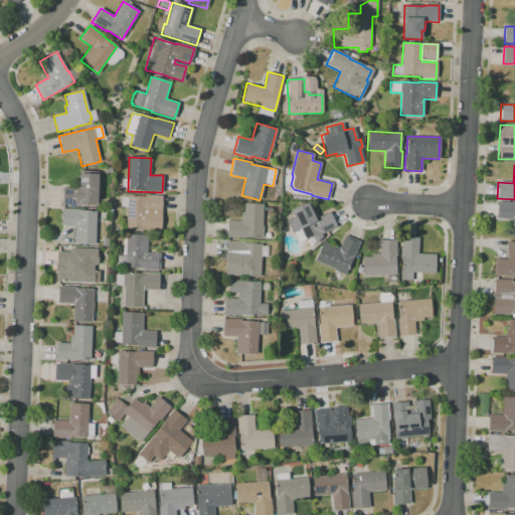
[(97,205),(79,205),(79,206),(61,205),(62,188),(78,188),(78,173),(98,174),(97,205)]
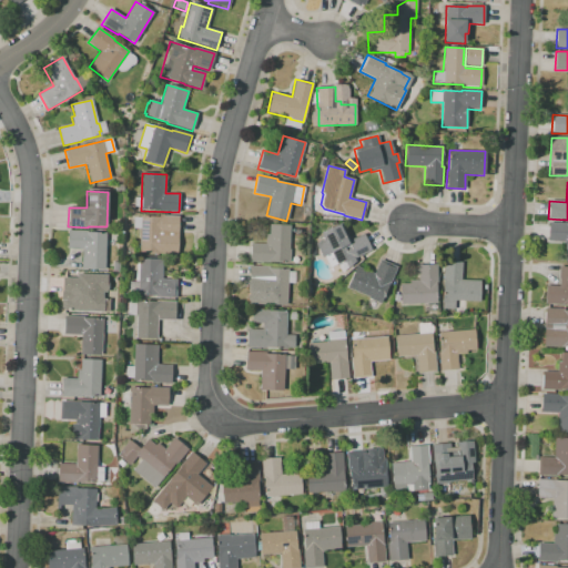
[(176,254),(139,253),(141,215),(159,216),(159,215),(179,216),(176,254)]
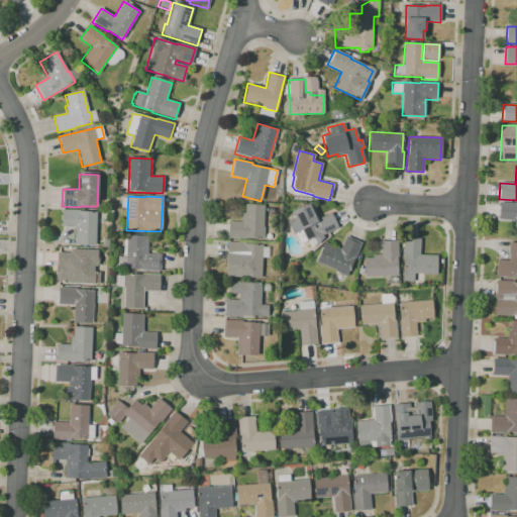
[(338,228),(322,235),(324,239),(316,243),(313,238),(306,241),(301,230),(293,234),(287,221),(294,218),(291,212),(311,203),(319,218),(330,213),(338,228)]
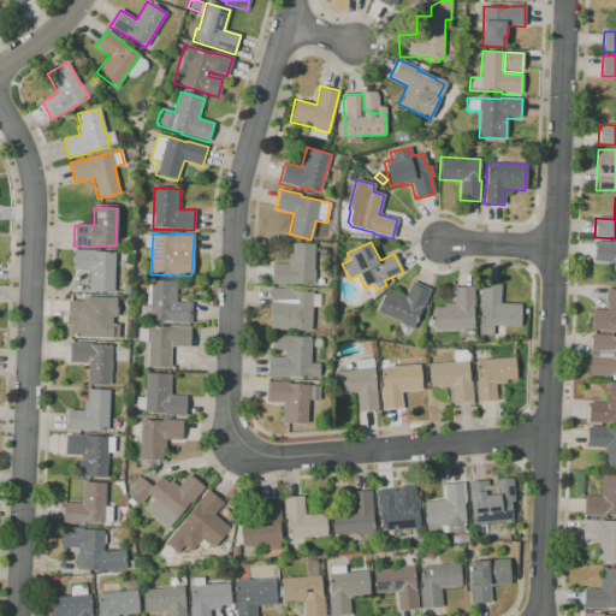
[(615,284),(611,284),(612,262),(594,261),(594,242),(615,243),(615,244),(615,284)]
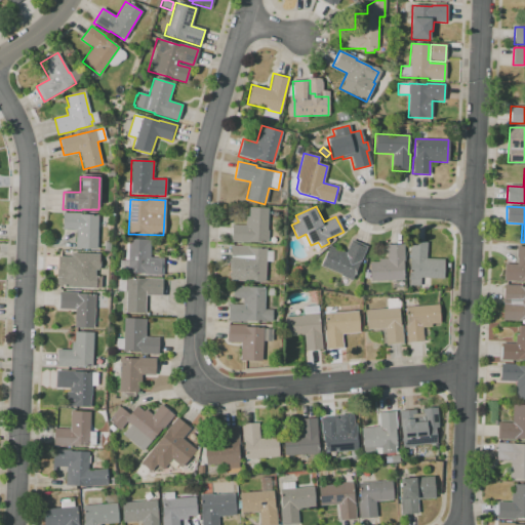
[(268,208),(267,231),(268,231),(268,243),(248,242),(248,243),(231,242),(231,225),(245,226),(245,216),(248,216),(248,207),(268,208)]
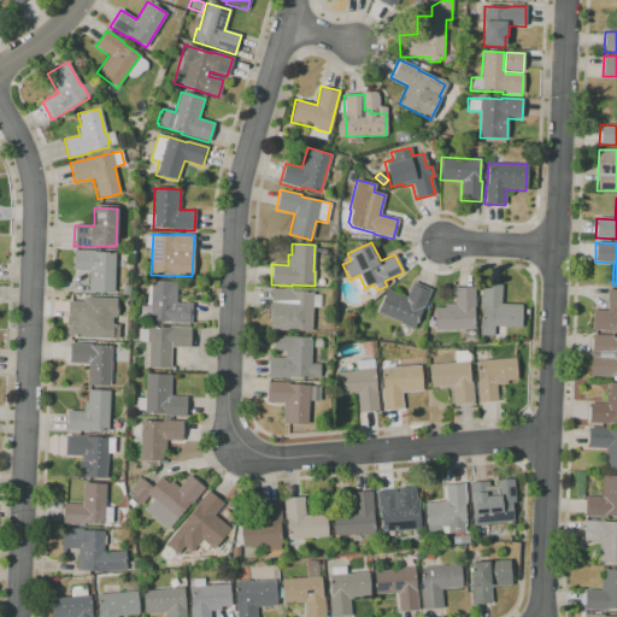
[(115,253),(113,293),(88,292),(89,271),(72,270),(74,251),(94,251),(93,252),(115,253)]
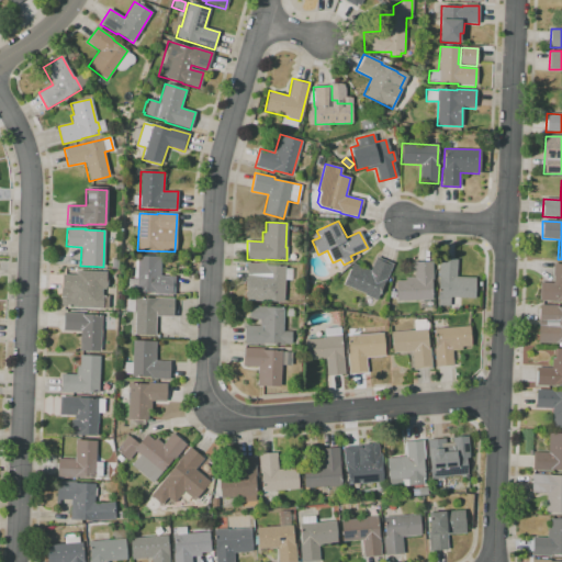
[(173,294),(155,294),(155,293),(136,292),(137,256),(160,257),(159,276),(175,277),(173,294)]
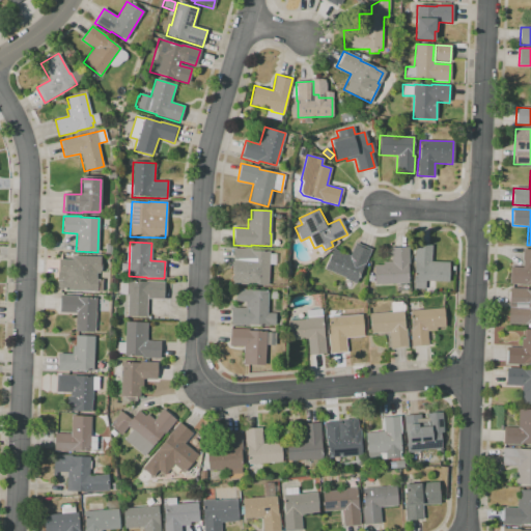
[(348,255),(355,243),(370,249),(356,283),(344,279),(344,277),(324,269),(332,249),(348,255)]
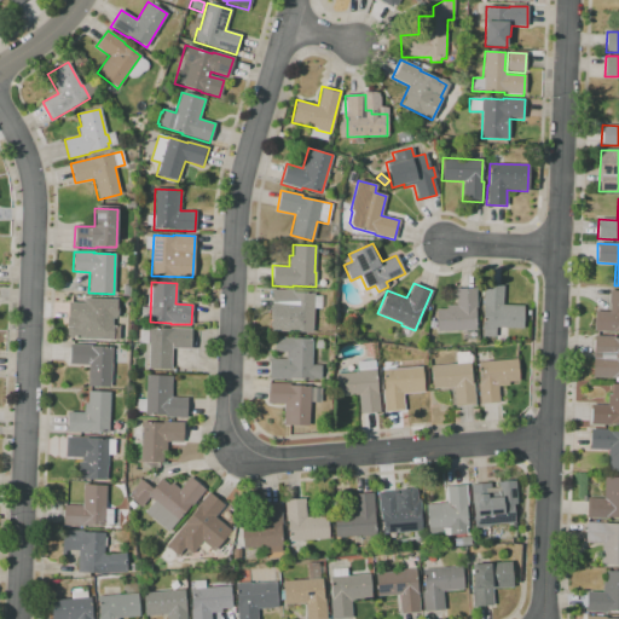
[(482,336),(482,329),(484,285),(503,285),(503,305),(524,306),(522,329),(496,328),(495,337),(482,336)]
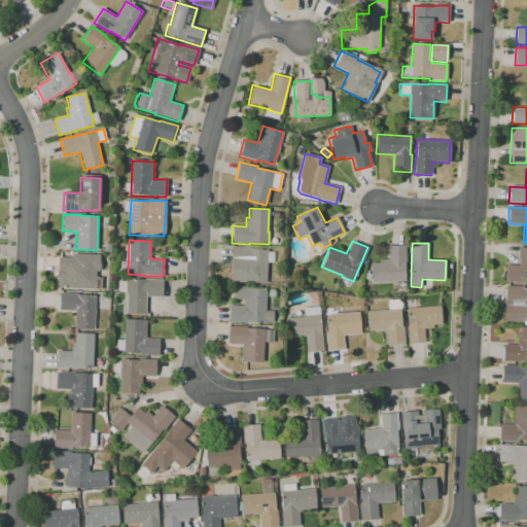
[(371,264),(380,262),(380,260),(388,259),(388,246),(405,245),(406,262),(405,262),(405,281),(372,282),(371,264)]
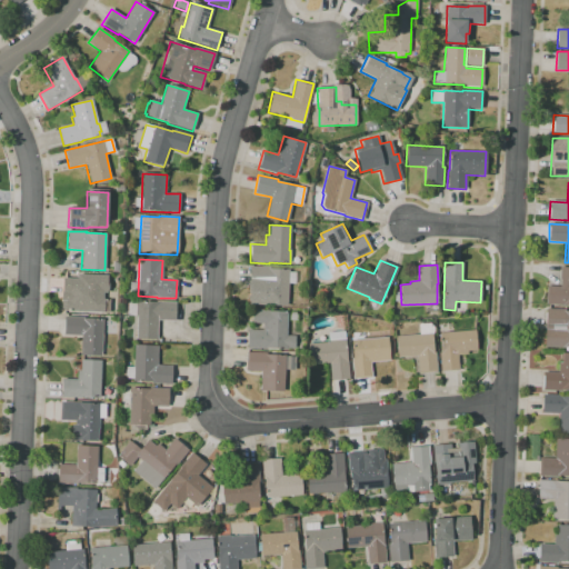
[(288,270),(288,272),(296,272),(295,285),(288,285),(287,306),(263,306),(265,286),(249,285),(250,267),(269,268),(269,269),(288,270)]
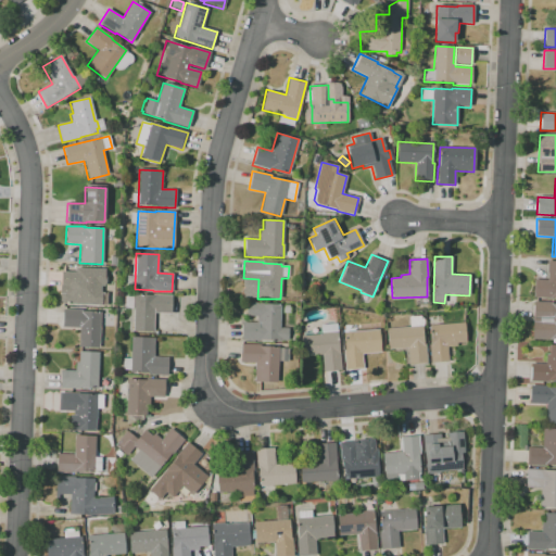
[(555,298),(532,298),(533,280),(546,280),(547,274),(546,274),(547,261),(555,261),(555,298)]
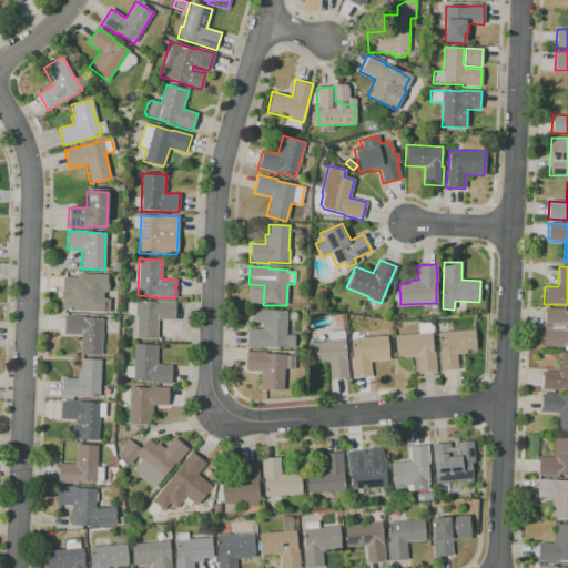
[(105,274),(107,276),(108,280),(108,283),(108,286),(107,290),(105,293),(103,293),(103,298),(109,298),(108,313),(64,311),(61,307),(61,301),(61,292),(62,292),(62,277),(77,277),(77,273),(105,274)]
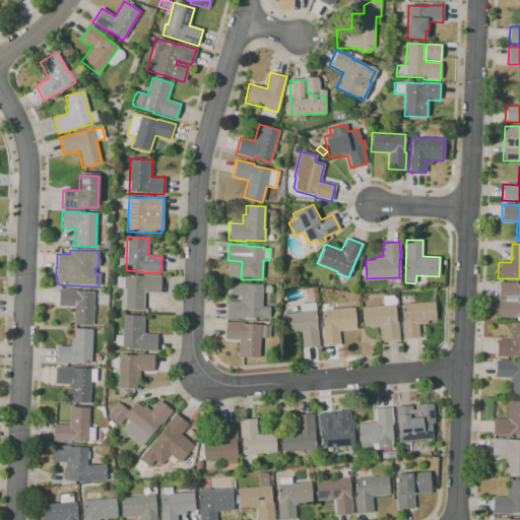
[(160,276),(159,294),(143,293),(143,311),(124,310),(125,289),(116,288),(116,277),(124,277),(124,275),(160,276)]
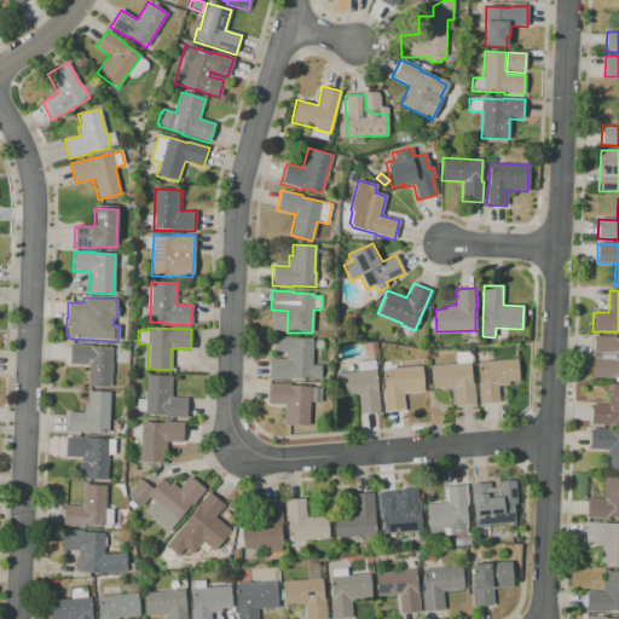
[(618,379),(591,377),(594,336),(614,337),(614,339),(618,339),(618,379)]
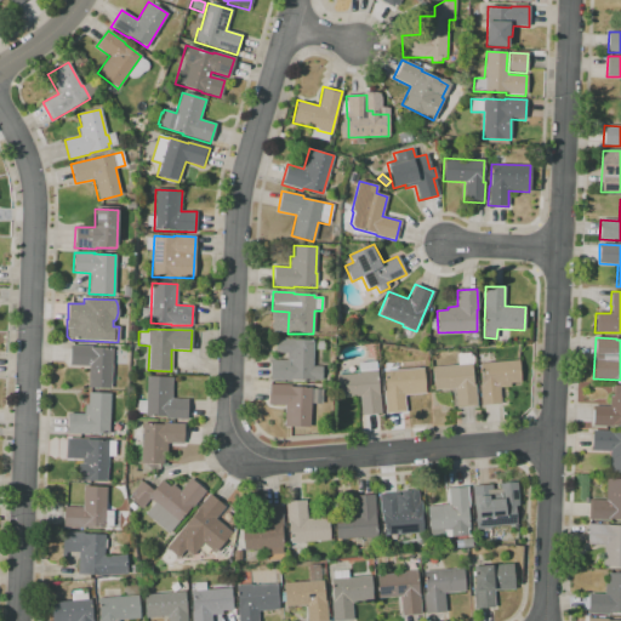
[(312,341),(312,366),(322,366),(320,380),(312,380),(312,381),(269,380),(269,360),(285,360),(285,353),(274,353),(274,339),(295,339),(295,340),(312,341)]
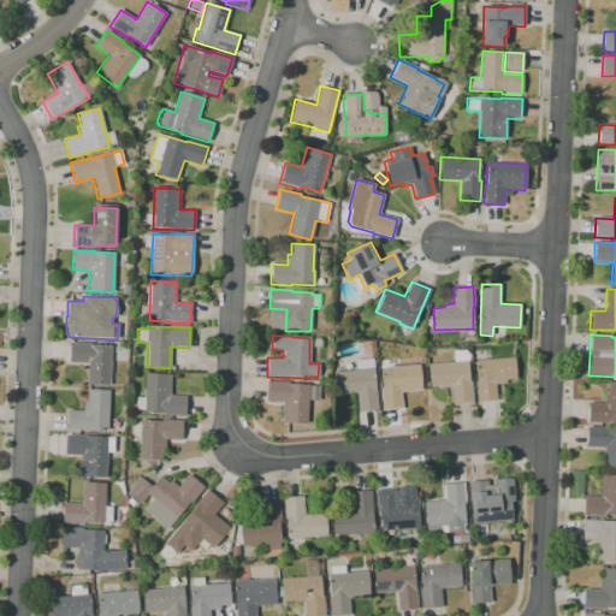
[(111,345),(110,385),(87,385),(88,363),(69,362),(70,343),(90,343),(89,344),(111,345)]
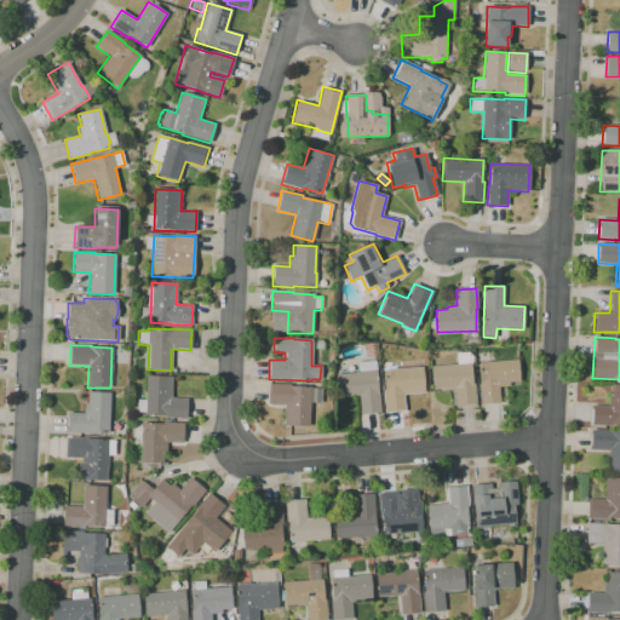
[(478,362),(517,359),(520,382),(509,383),(509,385),(498,386),(499,402),(480,405),(478,383),(480,383),(478,362)]
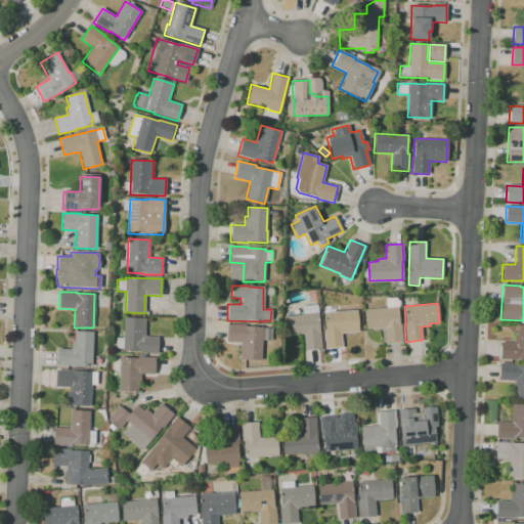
[(364,310),(398,307),(400,324),(401,324),(402,343),(385,344),(384,328),(365,330),(364,310)]
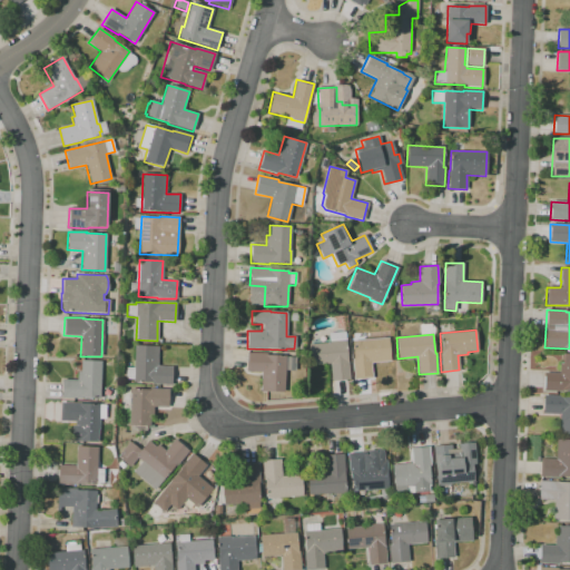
[(352,340),(389,337),(390,362),(371,363),(372,379),(353,380),(352,360),(353,360),(352,340)]
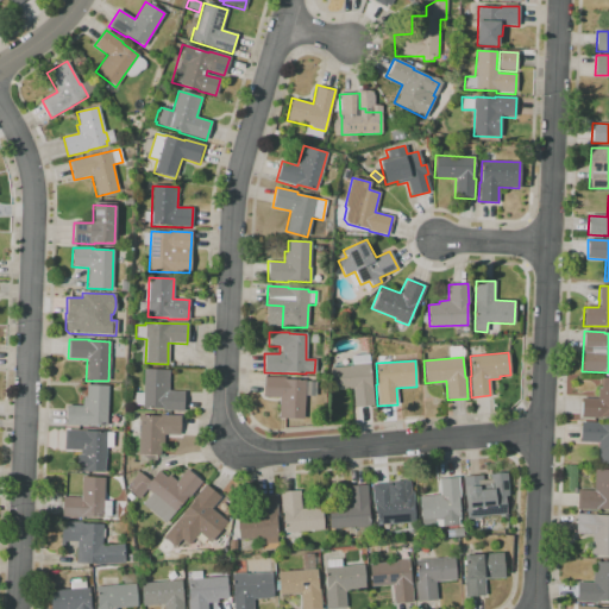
[(370,363),(374,406),(353,407),(352,389),(331,390),(328,368),(352,365),(370,363)]
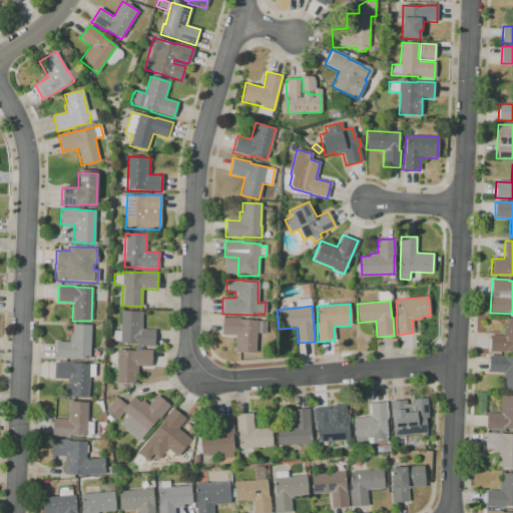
[(154,347),(136,346),(136,345),(119,344),(119,342),(112,341),(113,331),(120,331),(121,311),(142,312),(141,330),(155,331),(154,347)]
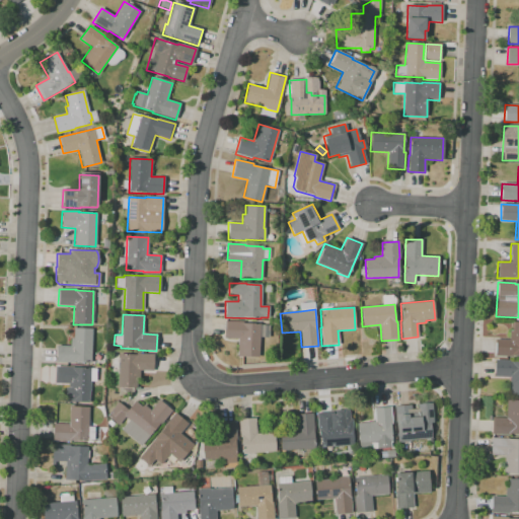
[(260,324),(258,325),(269,325),(269,338),(258,338),(258,357),(237,357),(237,339),(224,338),(224,321),(242,322),(242,323),(260,324)]
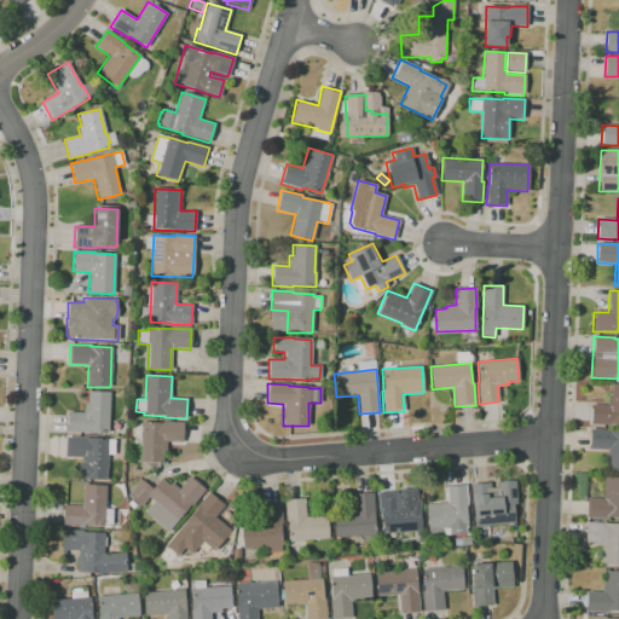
[(618,423),(611,423),(611,426),(591,424),(591,404),(607,405),(607,394),(611,394),(611,385),(618,385),(618,423)]
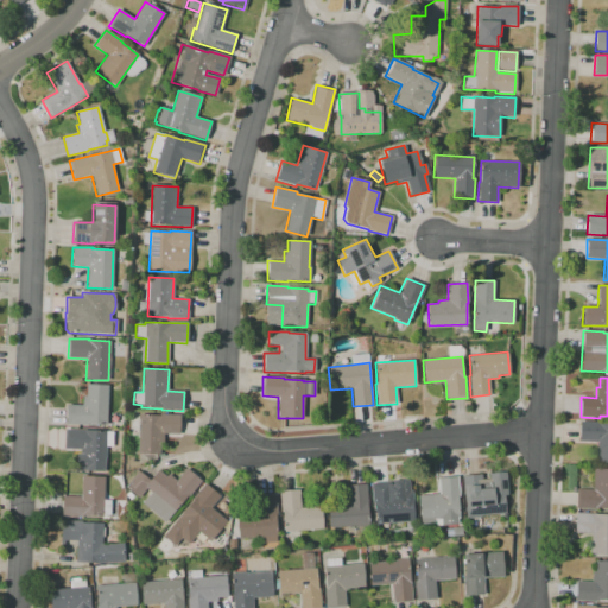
[(106,424),(87,424),(87,425),(65,424),(65,405),(82,405),(82,397),(86,397),(86,385),(107,385),(106,424)]
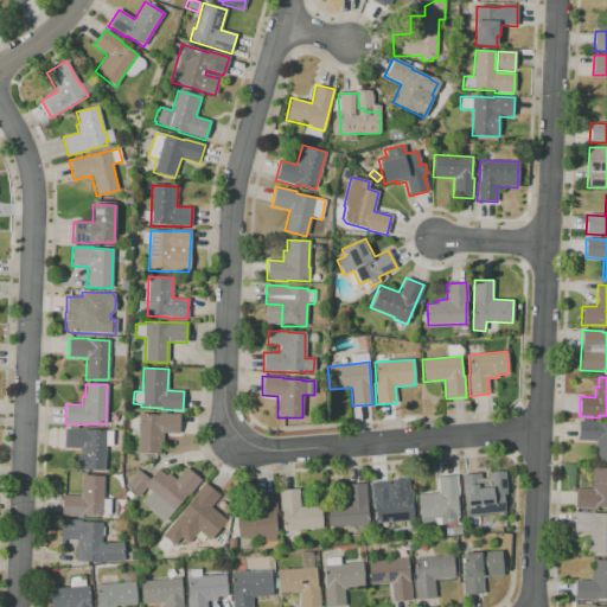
[(179,415),(178,434),(164,434),(164,443),(160,443),(159,454),(136,453),(139,415),(159,415),(159,414),(179,415)]
